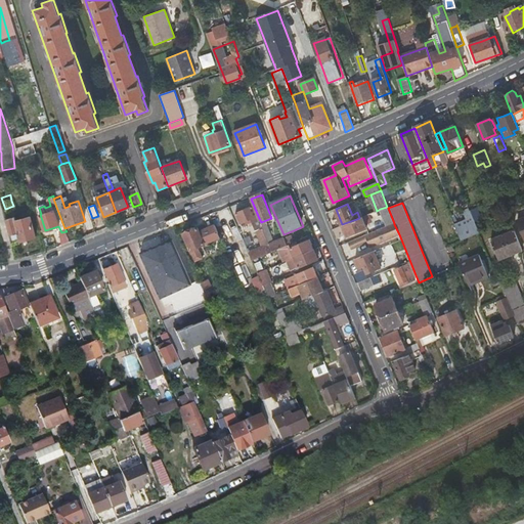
[(5,209),(4,217),(13,215),(13,211),(13,206),(5,209)]
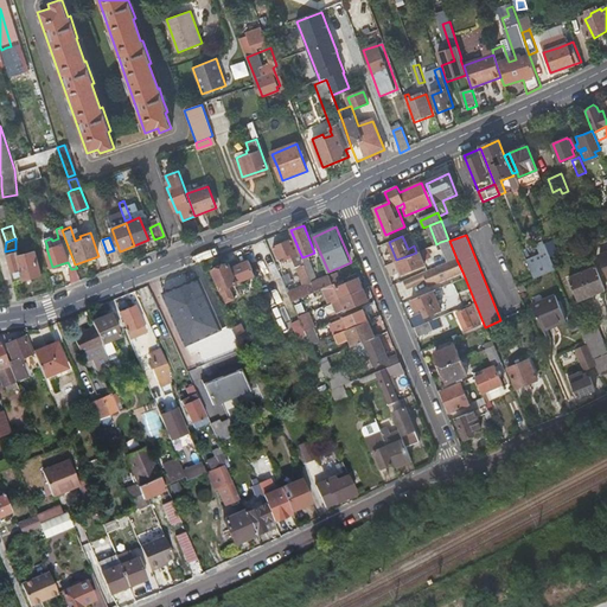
[(449,241),(448,240),(440,242),(448,262),(457,259),(449,241)]
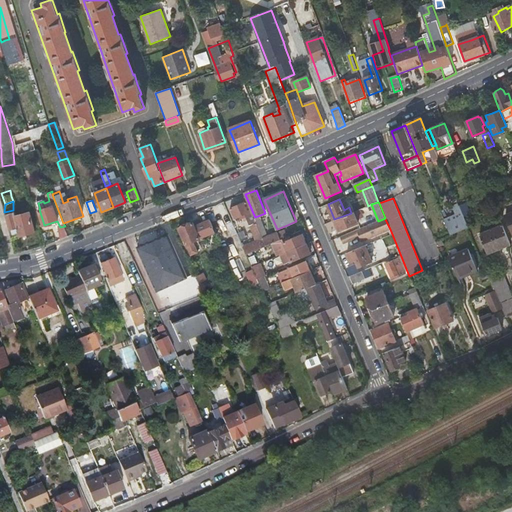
[(256,219),(255,217),(253,213),(252,213),(247,203),(232,209),(237,220),(241,218),(242,222),(248,219),(249,222),(252,220),(256,219)]
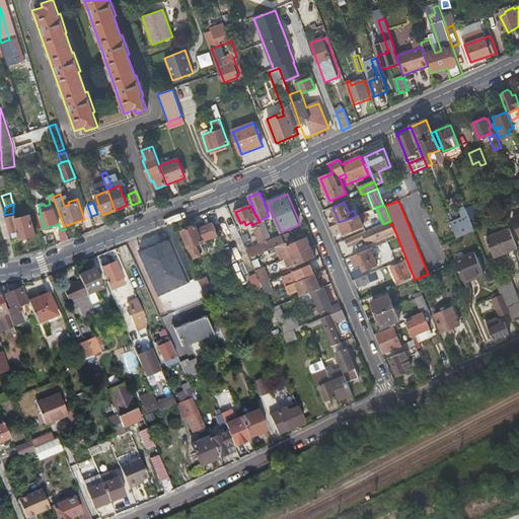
[(467,216),(464,210),(463,206),(458,208),(464,221),(452,226),(457,239),(474,232),(467,216)]
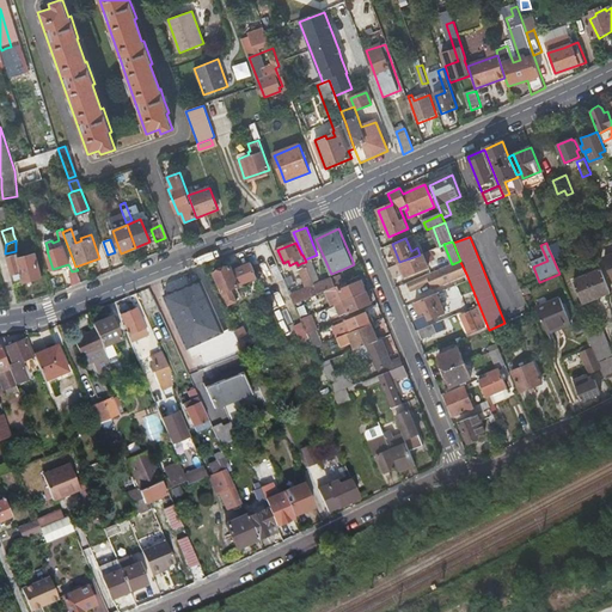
[(42,275),(40,264),(37,252),(18,257),(16,251),(5,254),(4,255),(12,283),(42,275)]
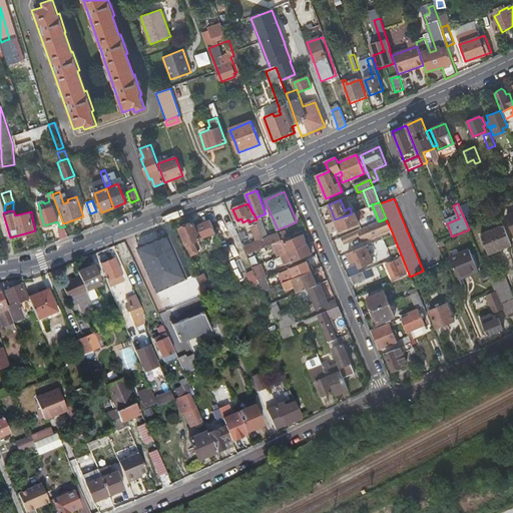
[(356,211),(352,213),(335,219),(340,231),(360,223),(356,211)]
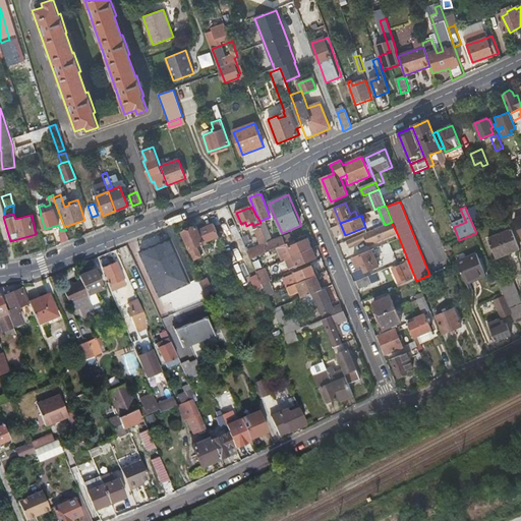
[(273,239),(265,219),(259,221),(261,223),(268,241),(273,239)]
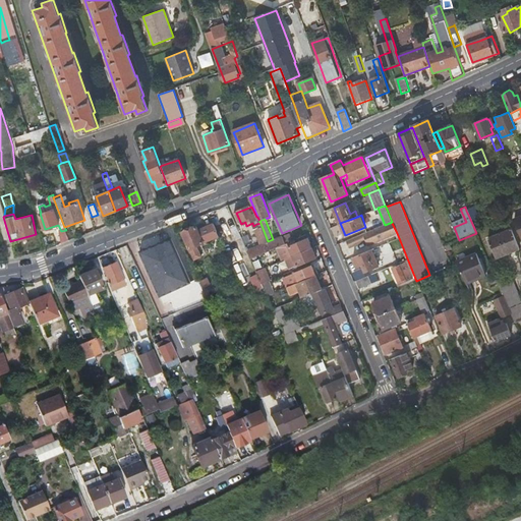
[(213,222),(210,224),(206,226),(212,239),(219,236),(213,222)]
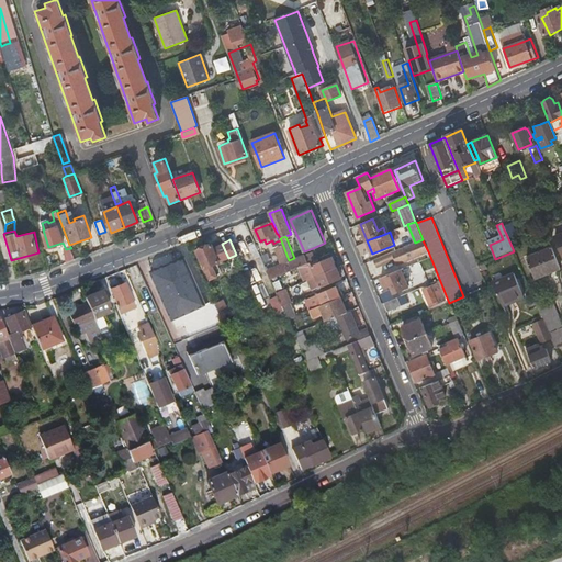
[(277,242),(285,262),(289,260),(281,240),(277,242)]
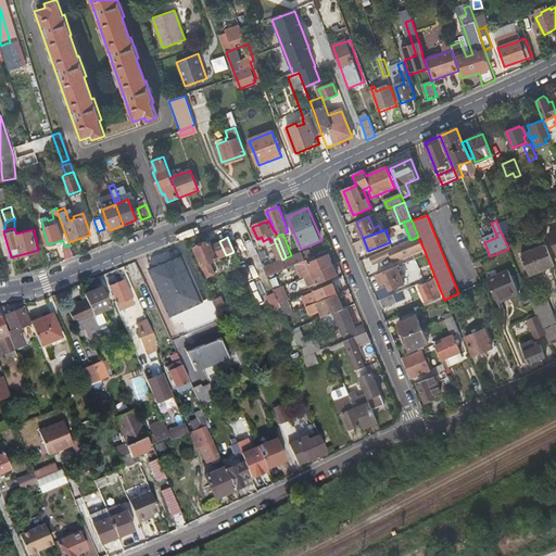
[(403,257),(424,249),(418,238),(414,240),(399,247),(403,257)]
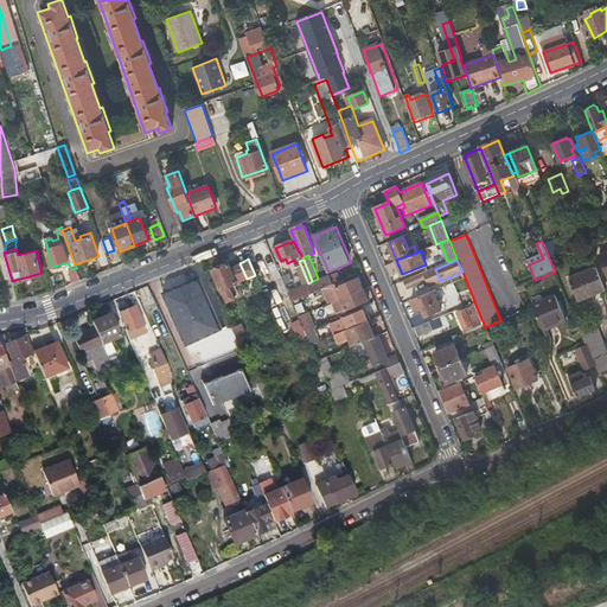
[(240,285),(240,283),(238,282),(243,281),(236,264),(231,267),(231,266),(215,273),(228,304),(236,300),(231,288),(240,285)]
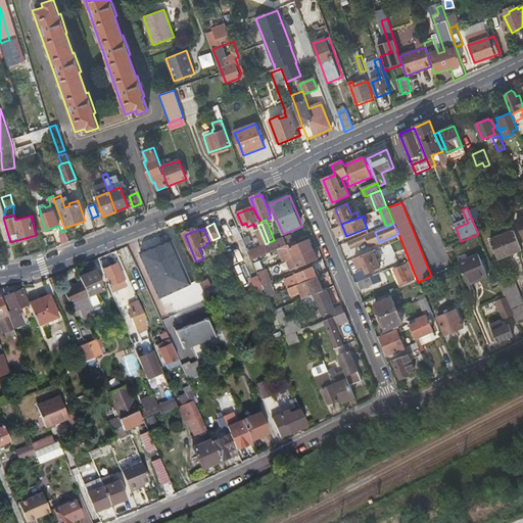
[(513,231),(501,236),(489,241),(496,258),(520,249),(513,231)]
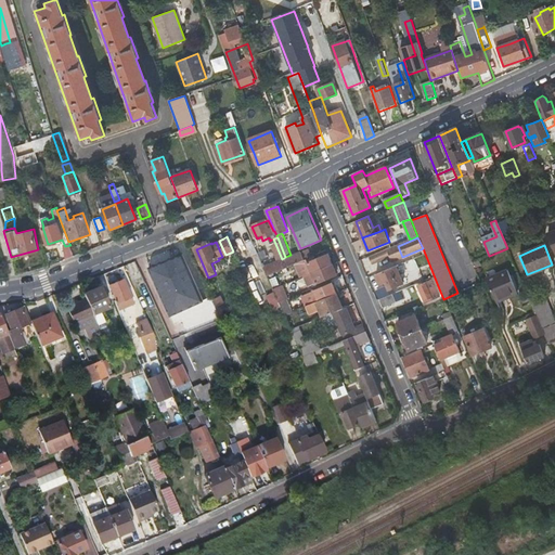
[(308,249),(302,252),(306,259),(311,256),(308,249)]
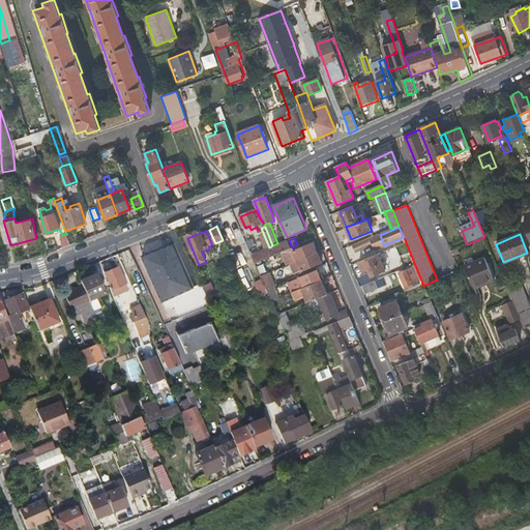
[(353,244),(354,248),(355,252),(367,246),(364,239),(353,244)]
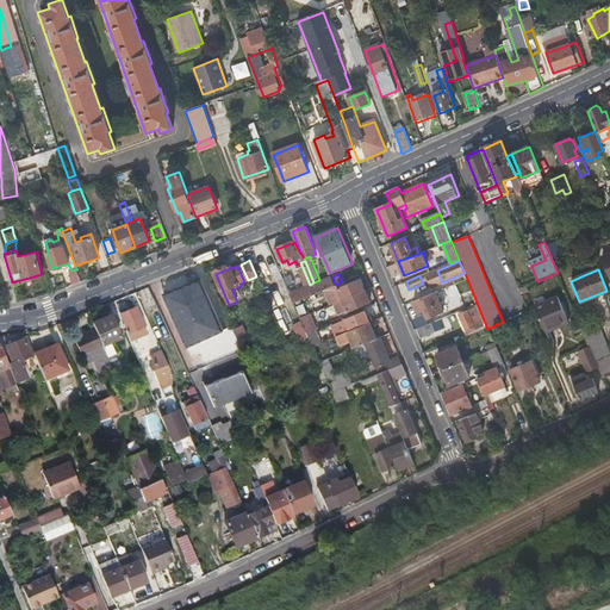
[(319,280),(313,282),(317,292),(318,292),(336,285),(332,277),(331,278),(324,280),(324,279),(319,280)]
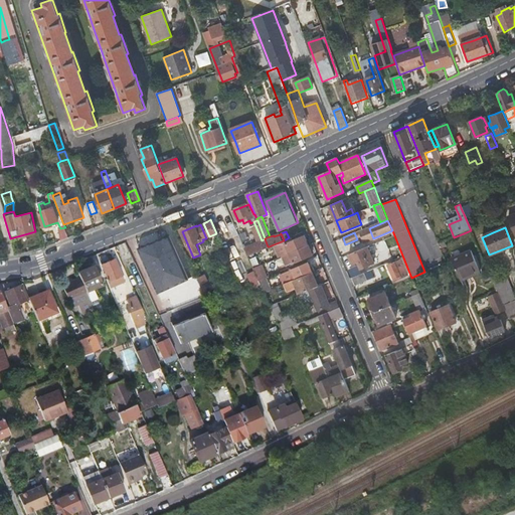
[(170,235),(140,249),(160,293),(190,279),(170,235)]
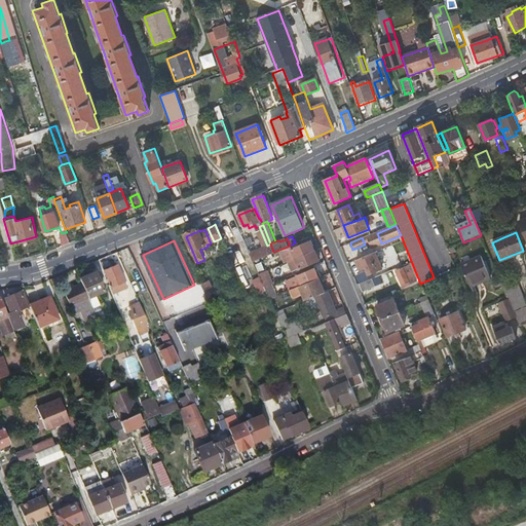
[(314,251),(313,248),(311,242),(293,250),(297,259),(314,251)]
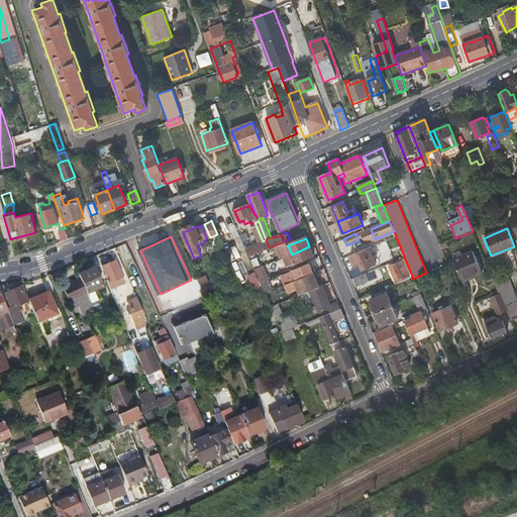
[(269,247),(266,239),(263,241),(246,249),(249,255),(260,251),(269,247)]
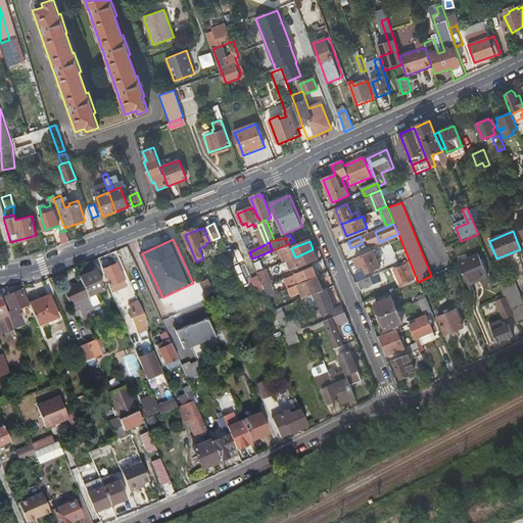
[(317,258),(313,249),(295,257),(299,267),(317,258)]
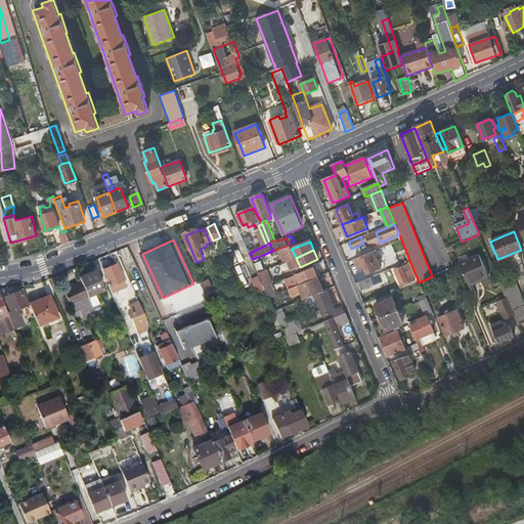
[(263,255),(266,262),(276,257),(273,251),(272,251),(263,255)]
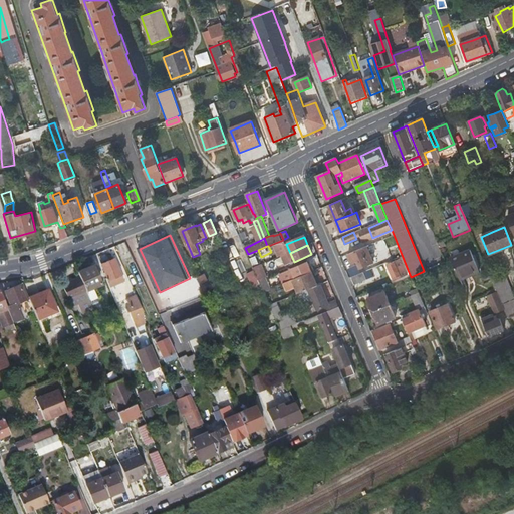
[(351,262),(354,261),(358,259),(361,266),(372,261),(366,246),(347,254),(351,262)]
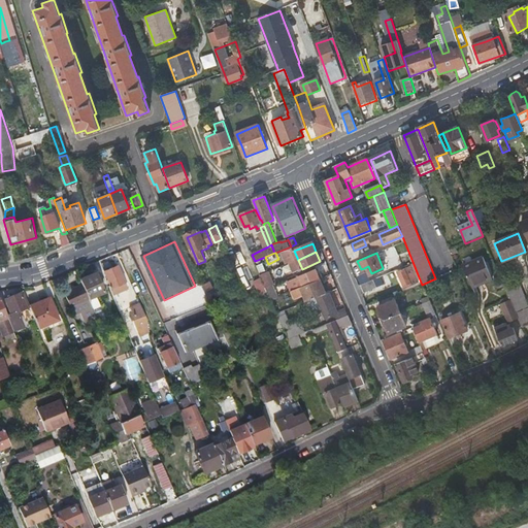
[(255,261),(261,275),(271,271),(268,264),(265,257),(255,261)]
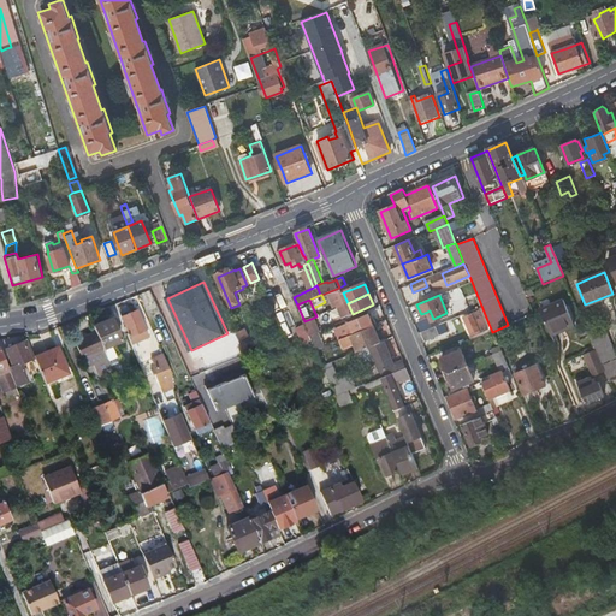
[(563,329),(564,330),(564,332),(574,327),(563,301),(539,311),(550,335),(563,329)]
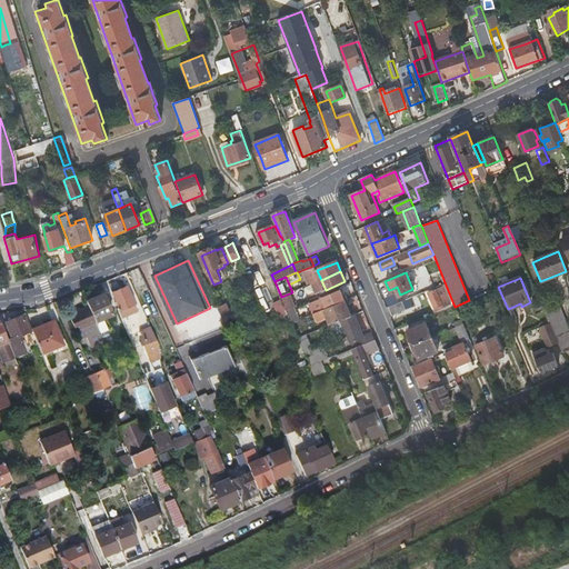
[(123,315),(130,312),(137,310),(135,305),(136,305),(128,287),(113,292),(121,310),(122,310),(123,315)]
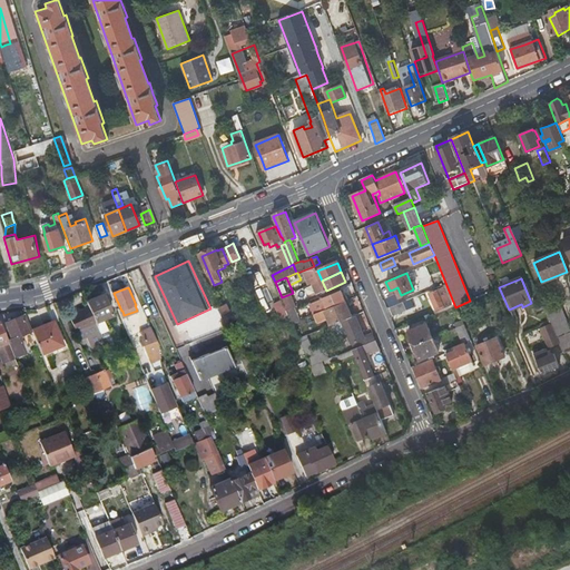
[(325,298),(330,308),(345,302),(349,301),(346,296),(344,297),(342,291),(325,298)]
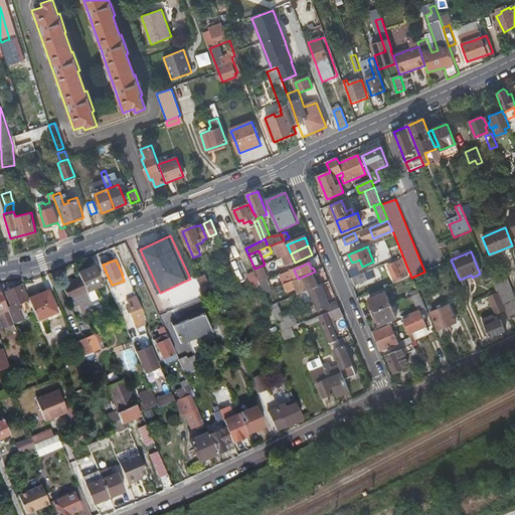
[(387,267),(391,274),(394,281),(400,278),(394,264),(387,267)]
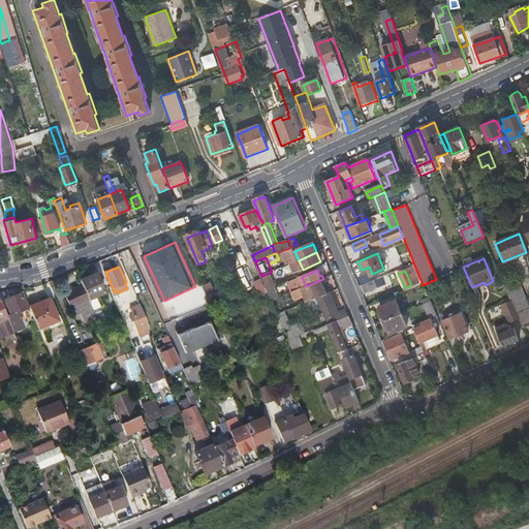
[(109,292),(99,272),(97,273),(82,279),(84,284),(98,318),(102,327),(111,322),(103,304),(104,303),(102,298),(100,299),(100,297),(109,292)]
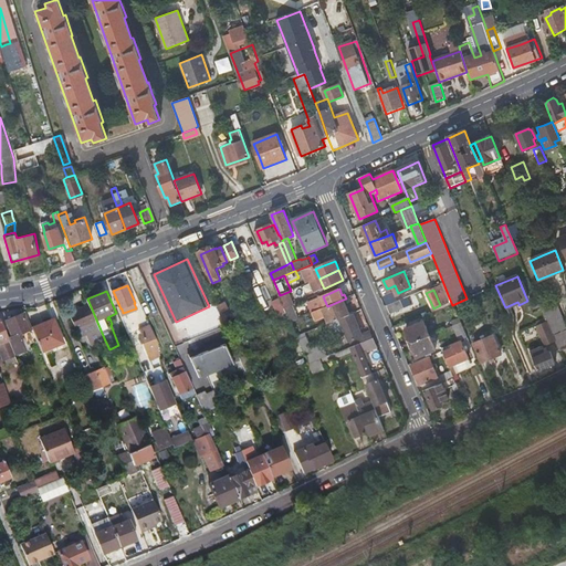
[(280,295),(285,308),(293,305),(291,301),(294,299),(291,291),(280,295)]
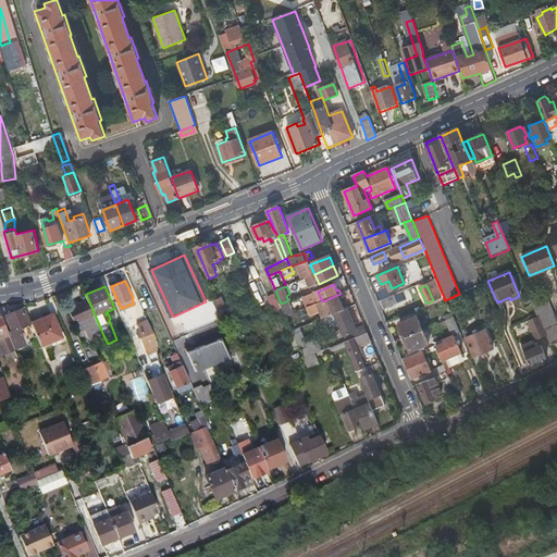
[(337,295),(322,301),(316,304),(322,320),(324,319),(345,310),(337,295)]
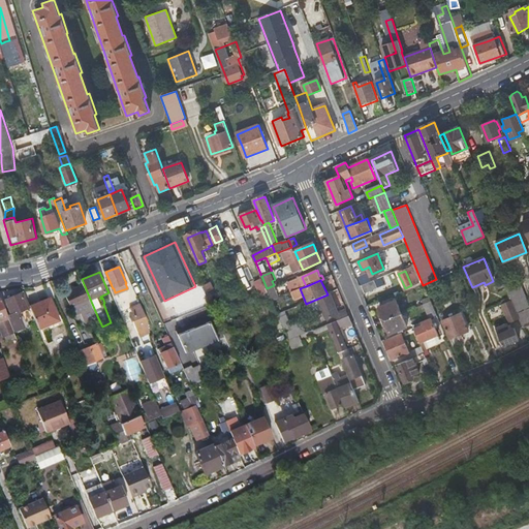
[(362,286),(364,289),(365,293),(378,288),(374,281),(362,286)]
